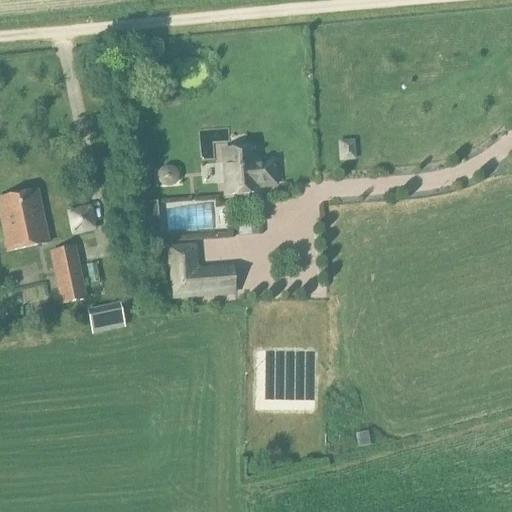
[(356,161),(354,140),(337,142),(339,163),(356,161)]
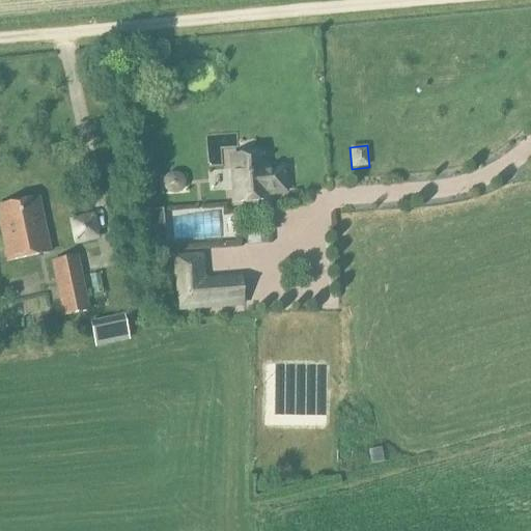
[(228,156),(231,202),(267,200),(266,194),(284,192),(283,165),(263,166),(262,154),(228,156)]
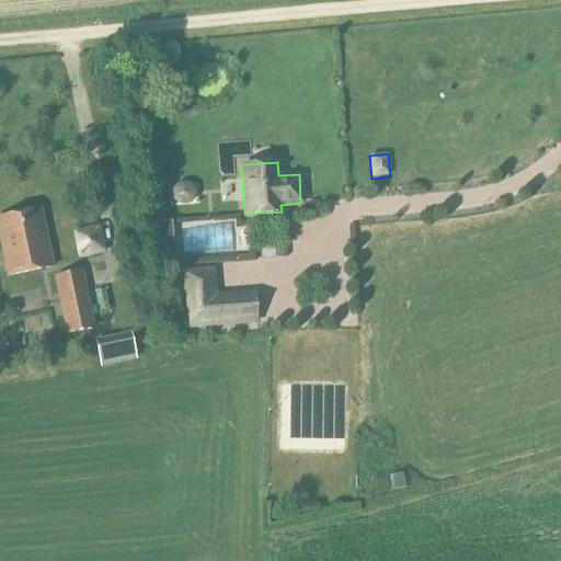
[(50,264),(38,208),(0,216),(0,245),(6,274),(50,264)]
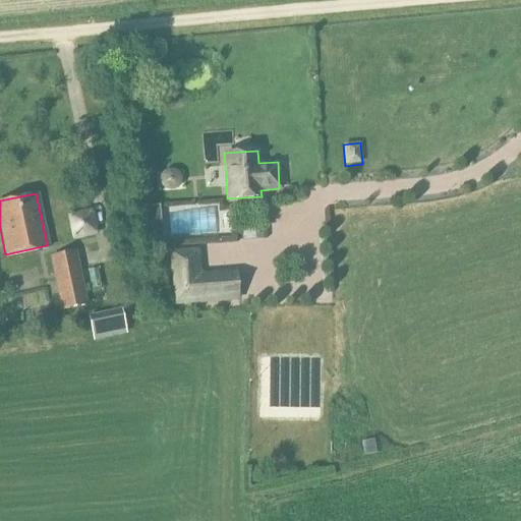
[(60,212),(65,238),(93,233),(88,206),(60,212)]
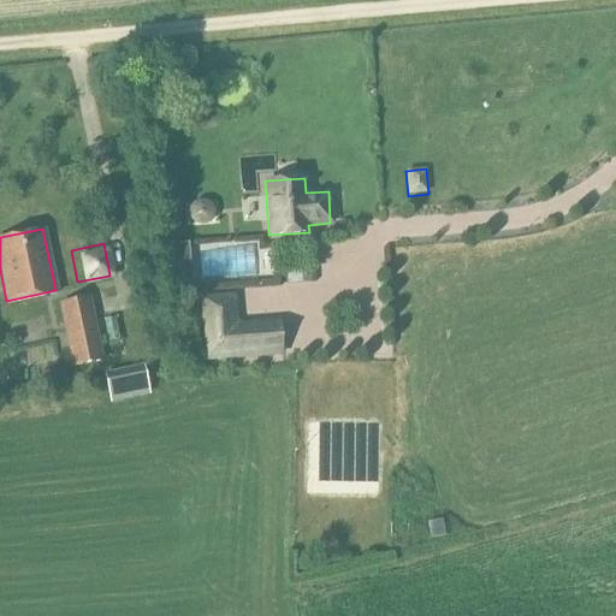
[(61,300),(76,363),(106,356),(92,292),(61,300)]
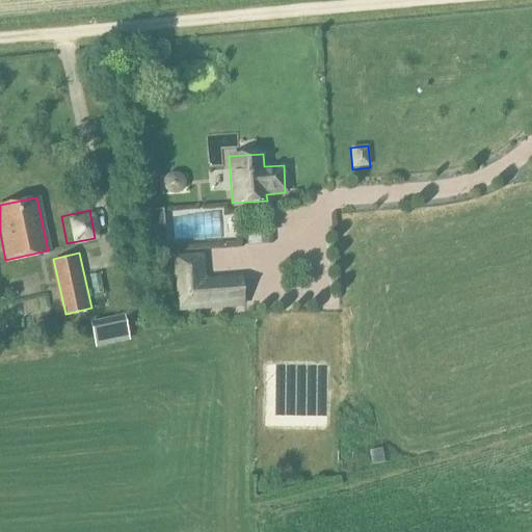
[(201,254),(173,255),(177,310),(240,306),(238,276),(202,278),(201,254)]
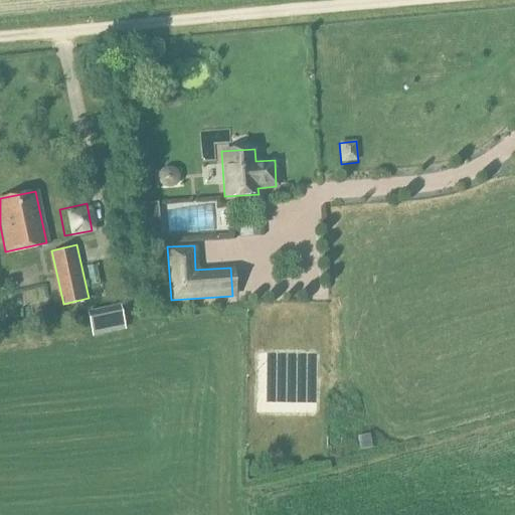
[(120,306),(87,313),(92,338),(125,331),(120,306)]
